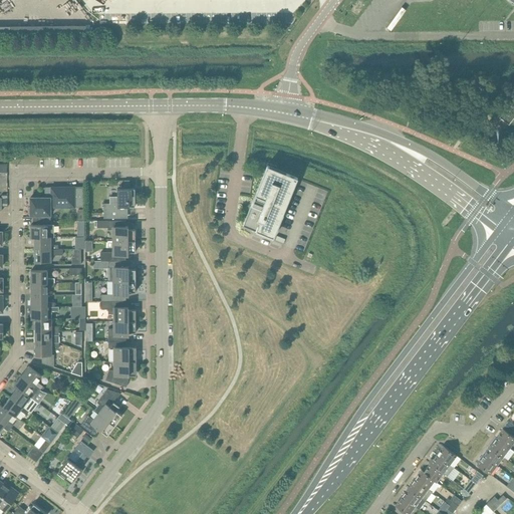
[(513,107),(510,104),(500,117),(510,124),(513,118),(513,107)]
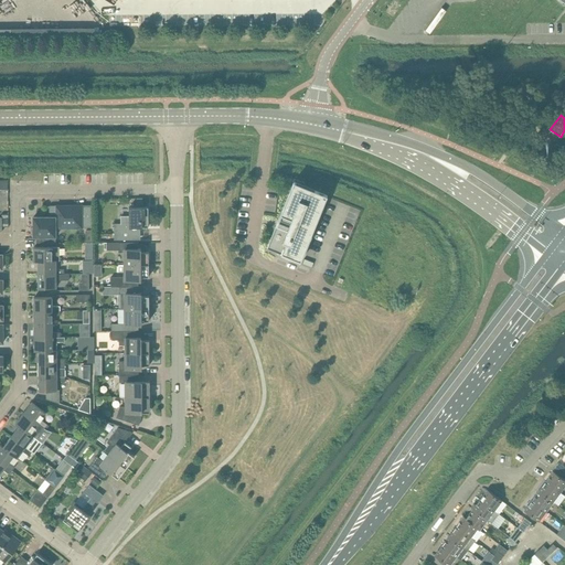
[(327,194),(292,181),(267,247),(278,252),(277,254),(286,257),(287,255),(301,260),(327,194)]
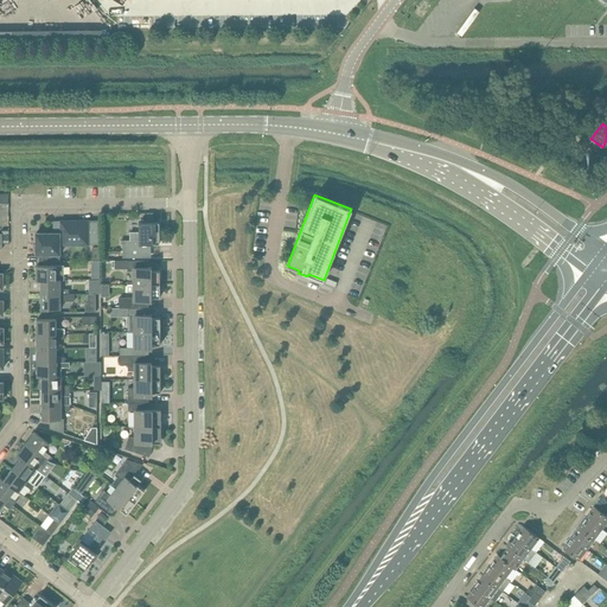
[(147,223),(139,223),(139,232),(129,232),(129,241),(122,241),(122,259),(136,257),(148,257),(148,244),(159,244),(159,223),(153,223),(153,213),(147,213),(147,223)]
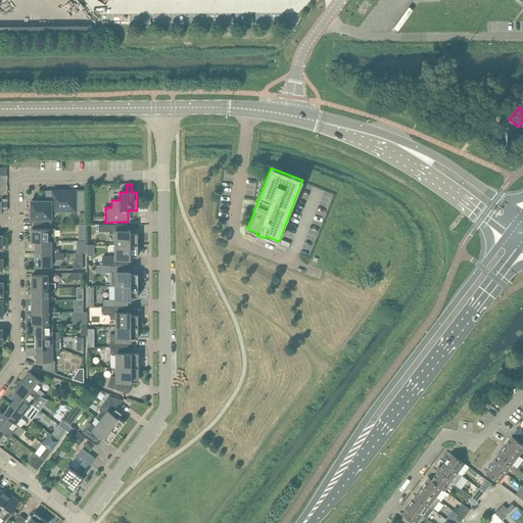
[(31,210),(29,210),(29,218),(31,218),(31,220),(34,220),(34,225),(51,225),(51,220),(52,220),(52,212),(77,211),(77,210),(85,210),(85,191),(46,191),(46,201),(31,201),(31,210)]
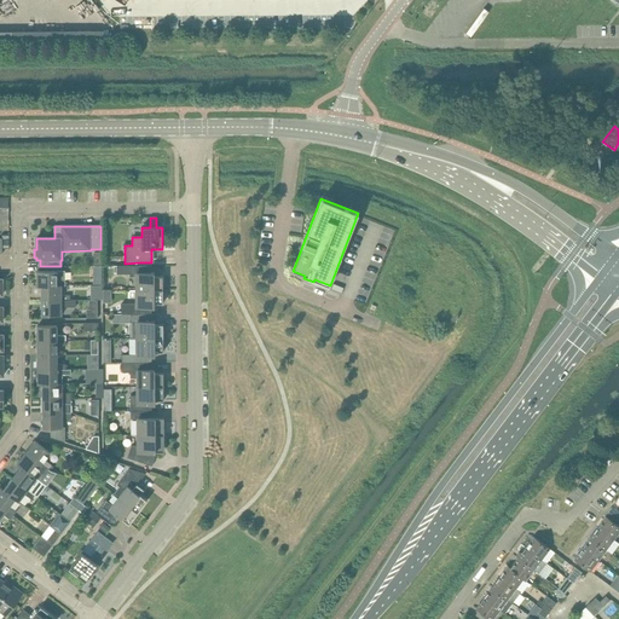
[(137,277),(137,290),(160,290),(160,285),(163,285),(163,276),(154,277),(154,273),(145,273),(145,266),(117,266),(117,273),(117,275),(129,275),(129,277),(137,277)]
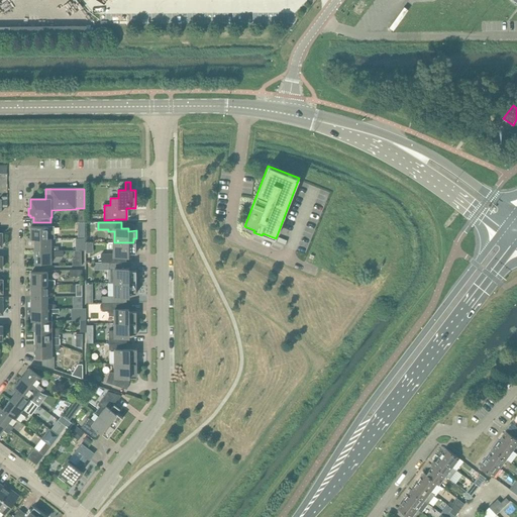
[(47,226),(31,226),(31,239),(35,239),(47,239),(47,238),(52,238),(55,238),(55,234),(55,226),(47,226)]
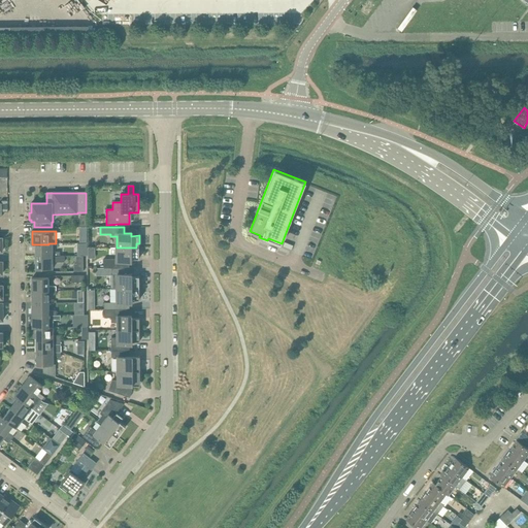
[(36,244),(36,257),(60,256),(60,252),(53,252),(53,243),(48,243),(48,244),(36,244)]
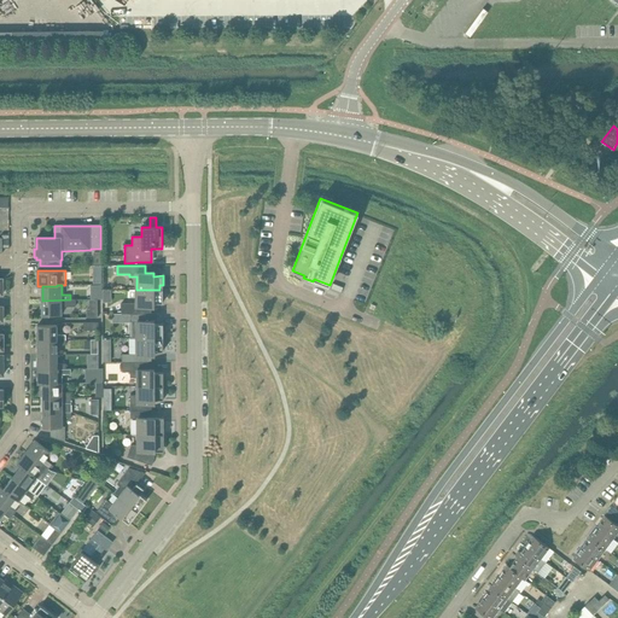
[(103,289),(92,289),(92,298),(103,298),(103,295),(103,290),(103,289)]
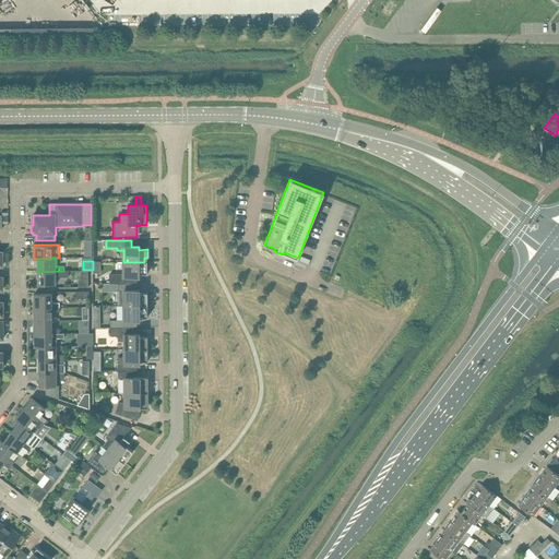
[(109,284),(117,284),(132,284),(131,277),(140,277),(140,274),(147,274),(147,265),(144,265),(144,262),(123,262),(123,274),(109,274),(109,284)]
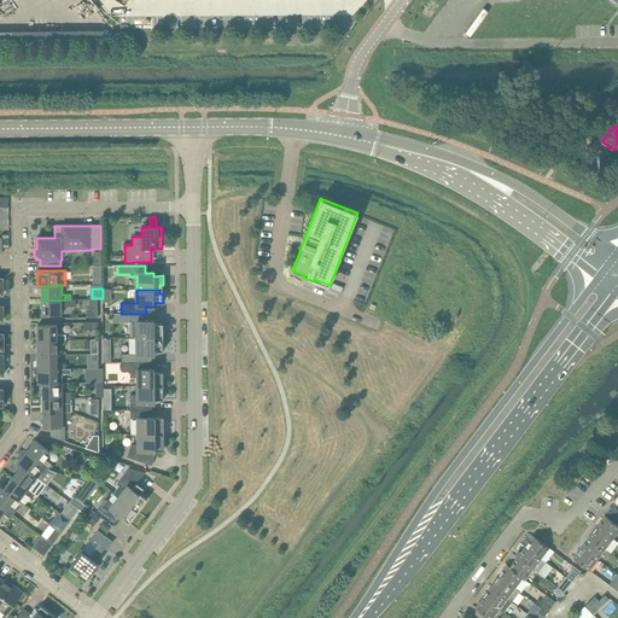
[(70,299),(42,301),(42,315),(62,315),(62,307),(75,307),(75,299),(70,299)]
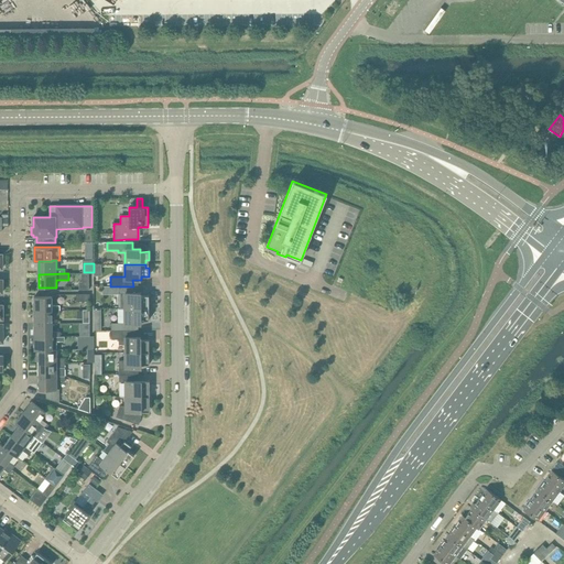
[(118,294),(119,308),(145,308),(145,304),(149,304),(149,296),(141,296),(141,293),(133,293),(133,286),(118,286),(108,286),(108,294),(118,294)]
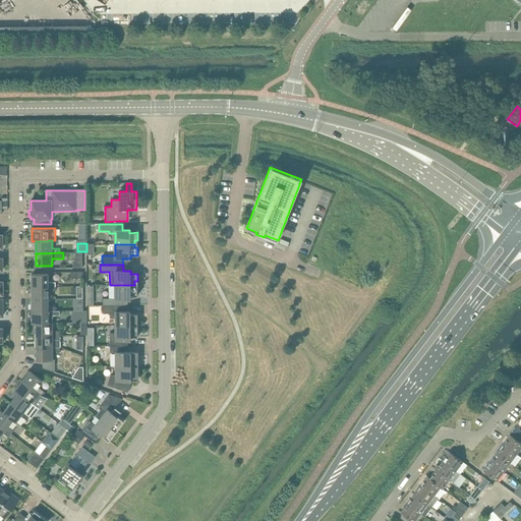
[(32,275),(32,287),(55,287),(55,282),(48,283),(48,274),(32,275)]
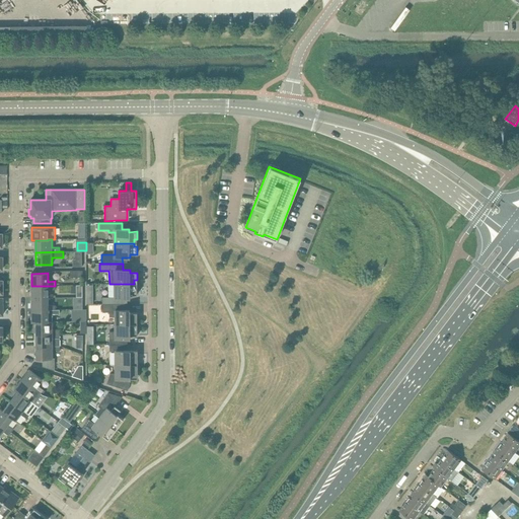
[(102,303),(102,304),(123,304),(123,298),(130,298),(130,295),(137,295),(137,287),(134,287),(134,284),(109,284),(109,297),(97,297),(97,303),(102,303)]
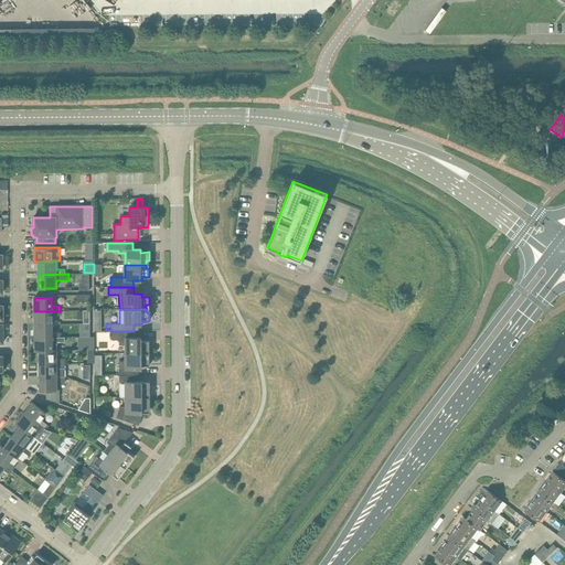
[(34,311),(34,324),(52,324),(52,316),(60,316),(60,311),(34,311)]
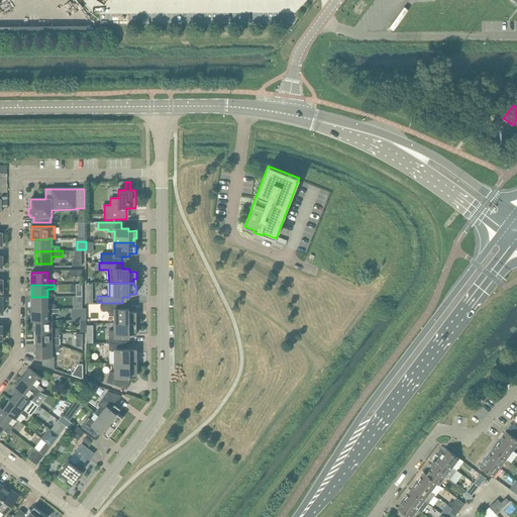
[(31,297),(31,309),(56,309),(56,304),(47,304),(47,297),(31,297)]
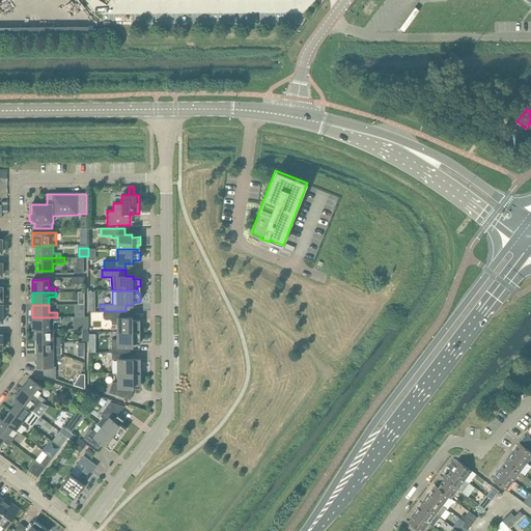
[(118,325),(118,332),(140,332),(140,320),(132,320),(132,317),(126,317),(126,311),(105,311),(105,319),(112,319),(112,325),(118,325)]
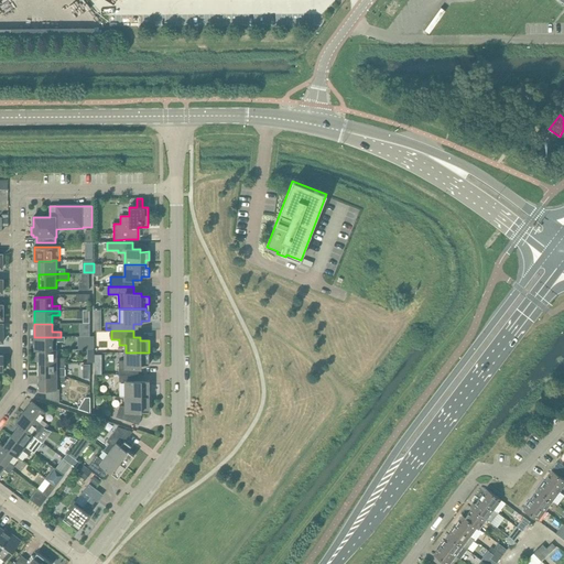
[(34,350),(39,350),(52,350),(52,349),(56,349),(56,342),(64,342),(64,337),(61,337),(34,337),(34,350)]
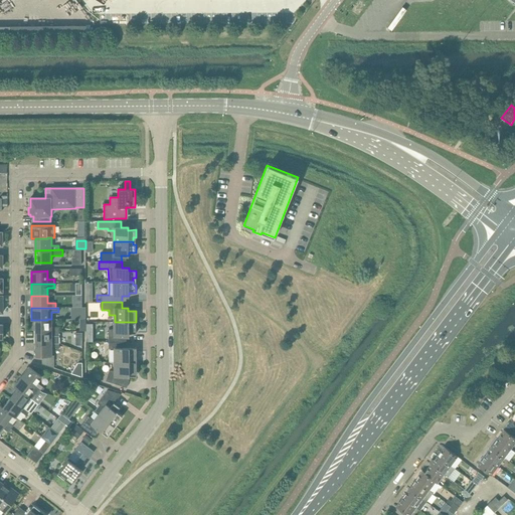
[(35,320),(36,332),(59,332),(59,327),(51,328),(51,319),(47,319),(47,320),(35,320)]
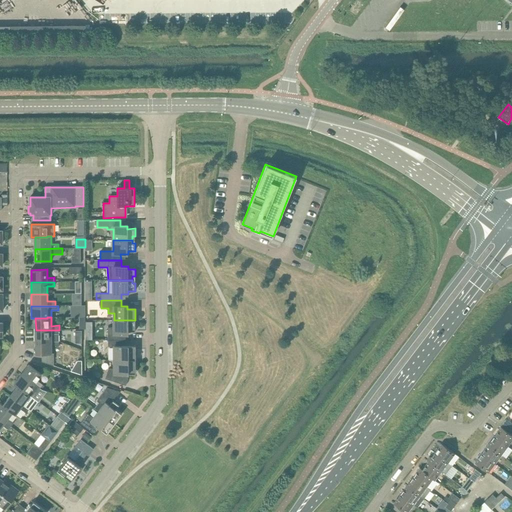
[(108,327),(108,340),(121,340),(121,334),(128,334),(128,331),(135,331),(135,320),(114,320),(114,327),(108,327)]
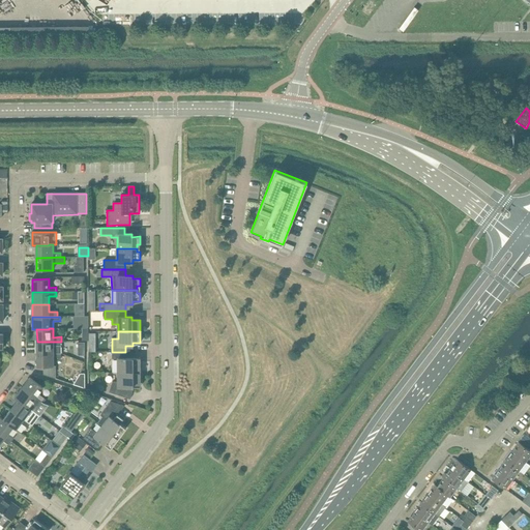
[(37,342),(37,354),(61,354),(61,342),(37,342)]
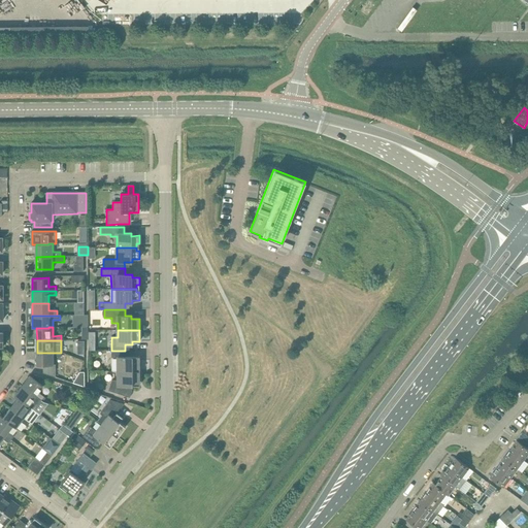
[(118,358),(118,371),(140,371),(140,357),(125,357),(125,351),(111,351),(111,358),(118,358)]
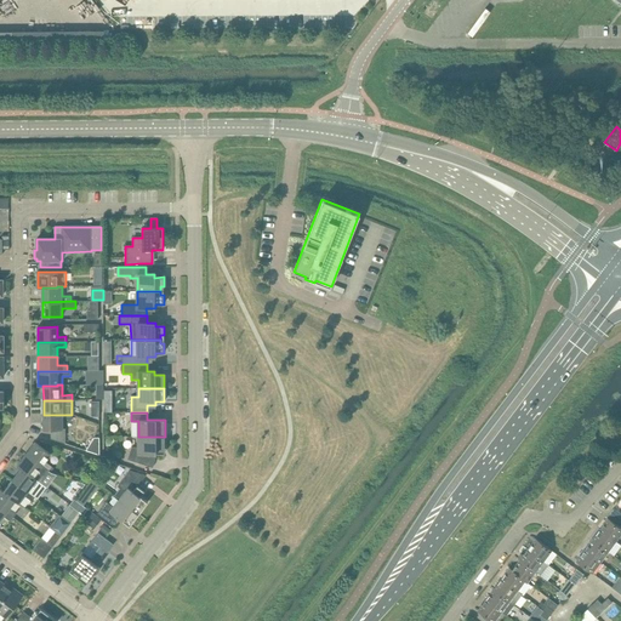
[(72,415),(44,415),(44,429),(51,429),(51,439),(66,444),(66,429),(63,429),(63,420),(72,420),(72,415)]
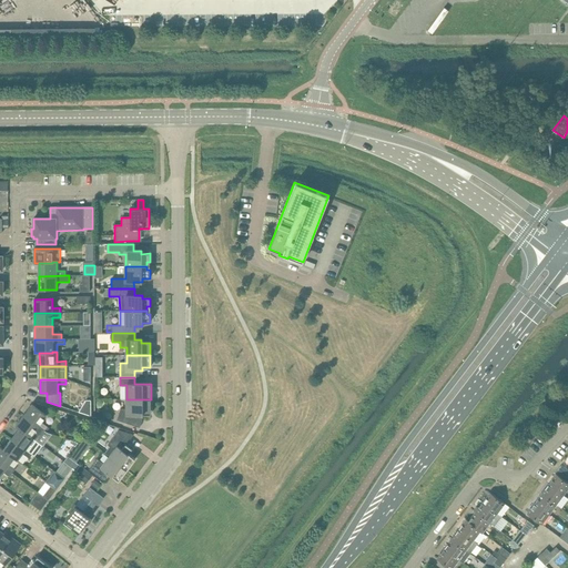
[(151,399),(127,399),(127,409),(120,409),(117,421),(140,427),(142,421),(141,421),(141,415),(151,415),(151,399)]
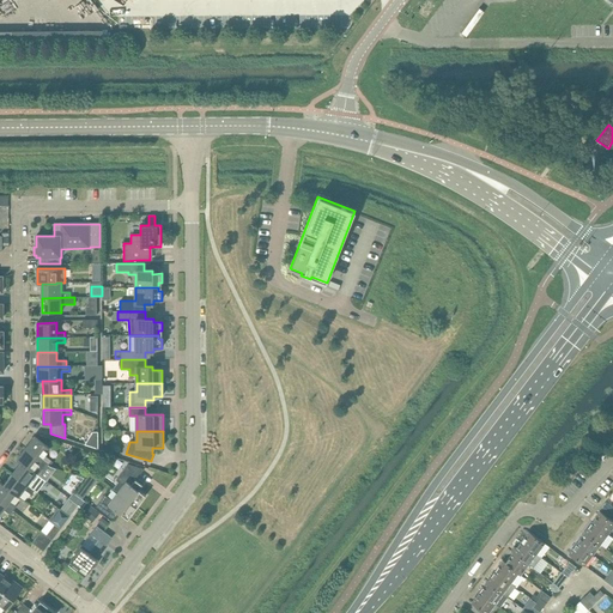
[(92,432),(85,444),(89,445),(98,449),(98,436),(98,432),(92,432)]
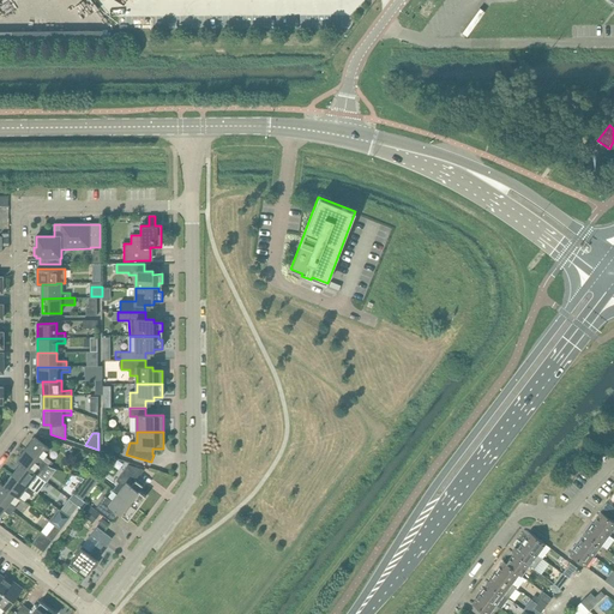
[(35,437),(25,449),(48,465),(52,462),(44,456),(50,449),(35,437)]
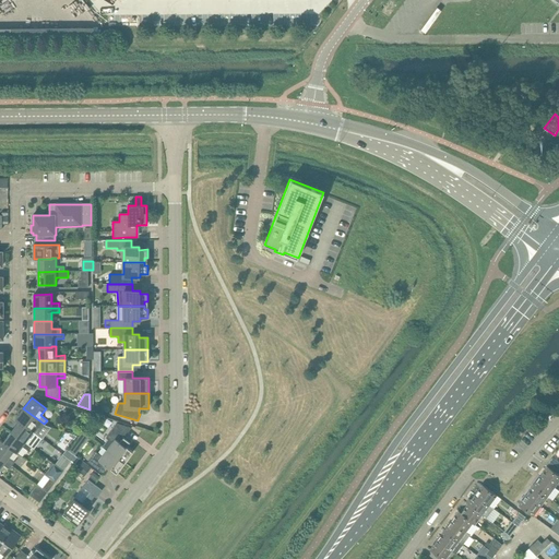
[(15,419),(19,423),(19,421),(30,429),(36,435),(44,424),(23,408),(15,419)]
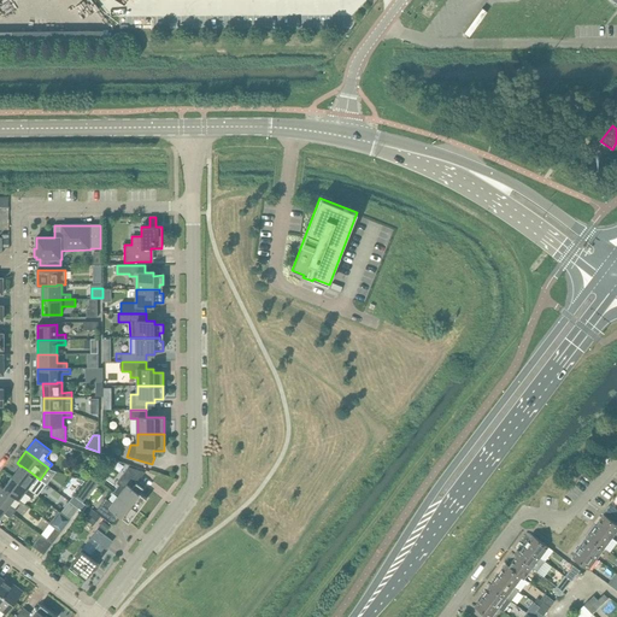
[(21,466),(12,477),(35,494),(37,495),(46,485),(40,480),(36,477),(33,474),(21,465),(21,466)]
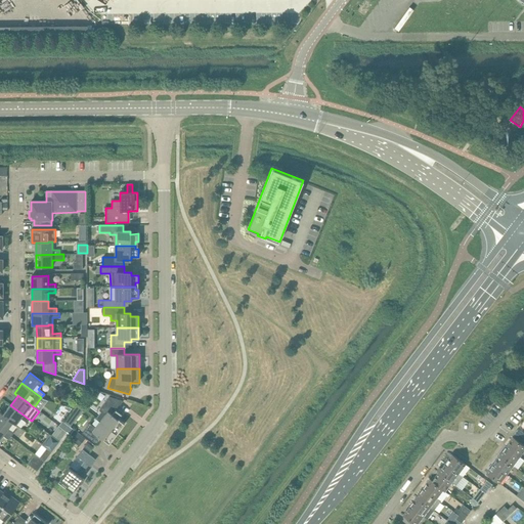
[(105,416),(100,422),(117,434),(125,424),(119,419),(122,415),(117,410),(124,401),(110,397),(99,410),(105,416)]
